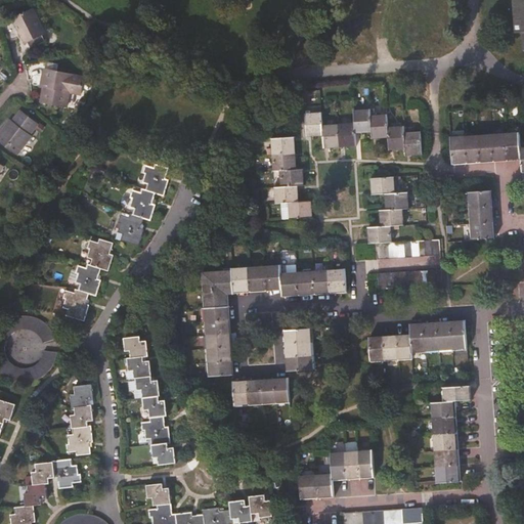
[(523,50),(523,49),(523,0),(514,0),(517,33),(523,33),(523,50)]
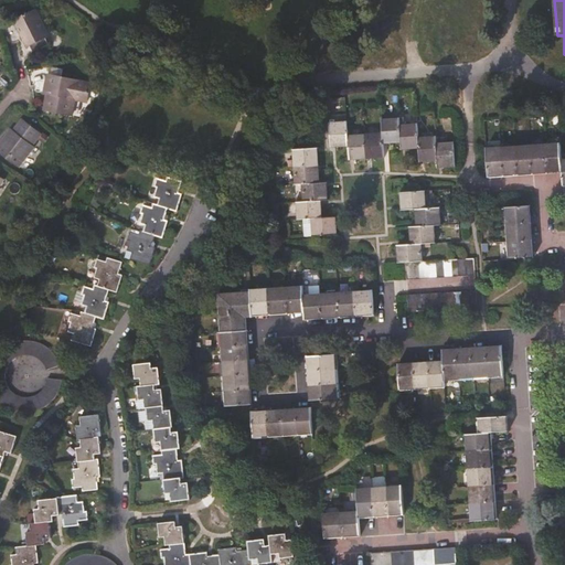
[(49,35),(35,10),(13,21),(27,48),(30,45),(34,53),(49,45),(45,38),(49,35)]
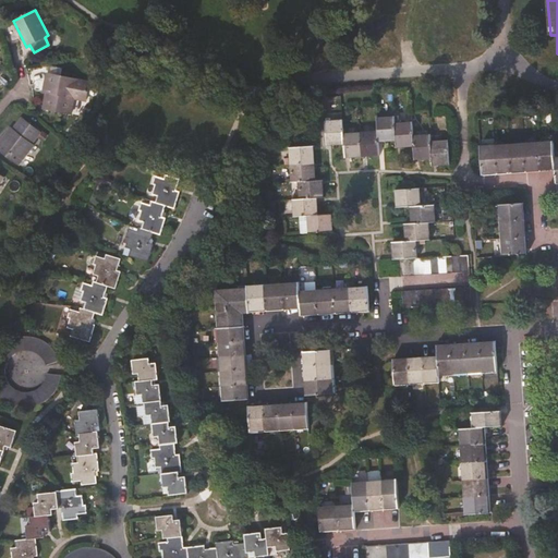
[(89,83),(47,74),(45,84),(48,85),(44,108),(71,113),(75,96),(86,98),(89,83)]
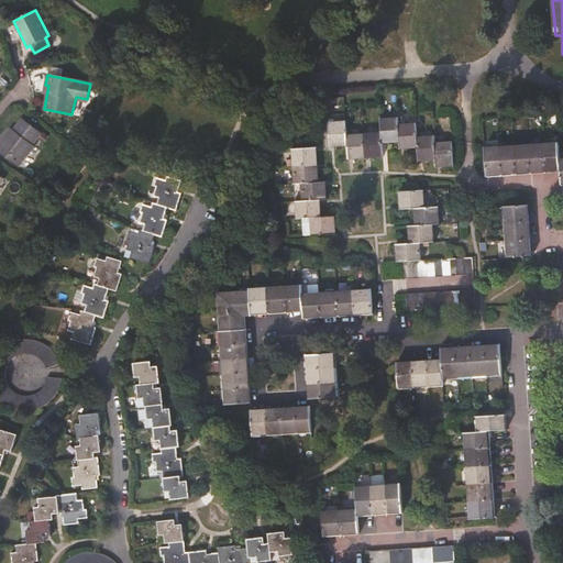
[(382,133),(382,143),(400,142),(399,125),(398,118),(381,119),(382,133)]
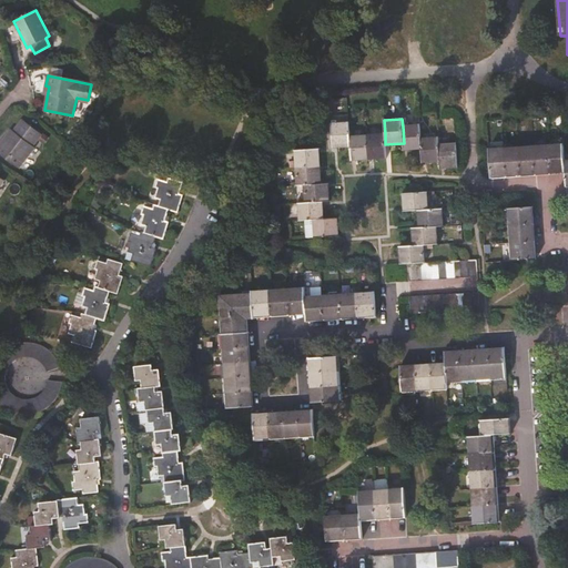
[(41,135),(21,120),(10,135),(9,133),(0,144),(0,153),(19,169),(34,148),(33,146),(41,135)]
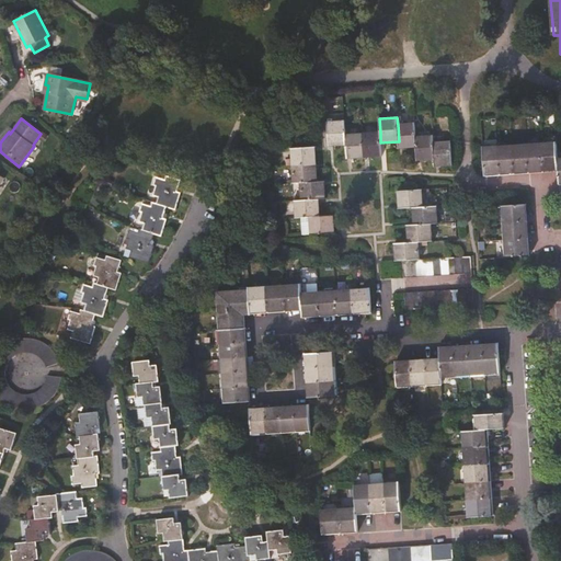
[(329,146),(346,145),(345,135),(344,121),(327,122),(329,146)]
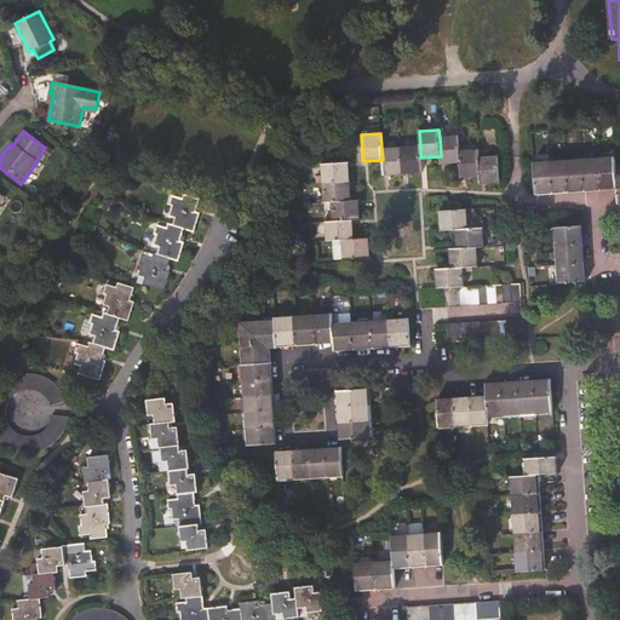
[(459,136),(440,138),(441,156),(441,164),(460,162),(459,150),(459,136)]
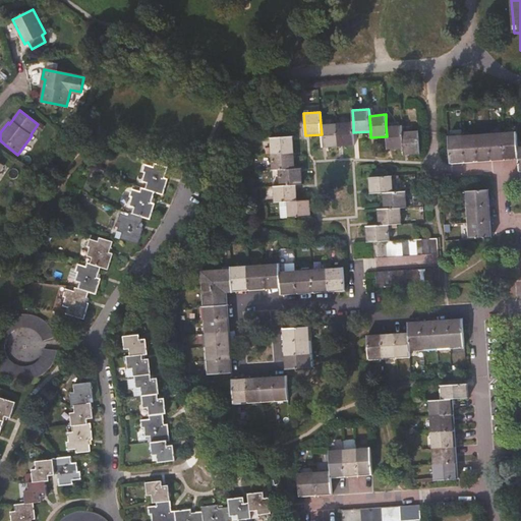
[(353,123),(337,124),(338,147),(354,146),(353,132),(353,123)]
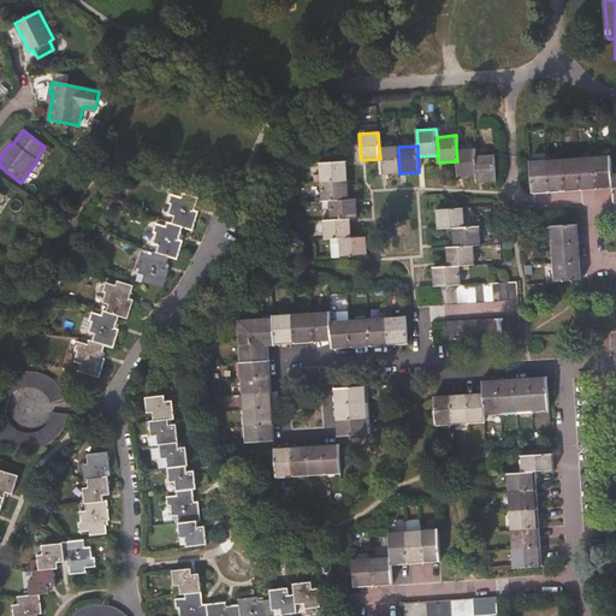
[(379,148),(380,159),(381,175),(400,173),(398,147),(379,148)]
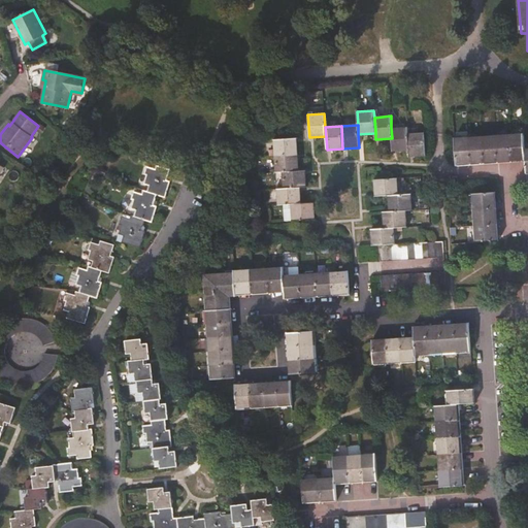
[(407,127),(391,128),(392,138),(393,151),(408,151),(407,134),(407,127)]
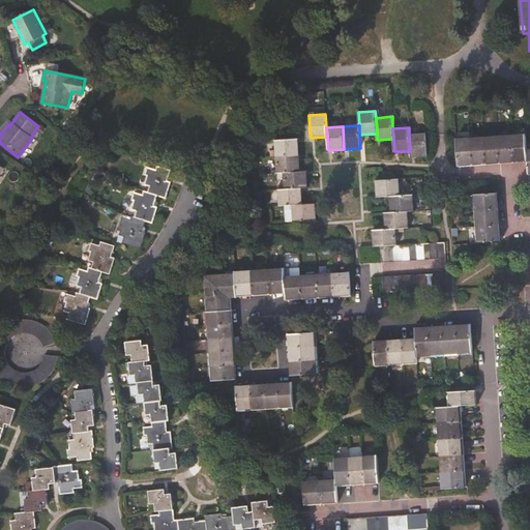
[(425,134),(409,135),(410,151),(411,157),(427,156),(425,134)]
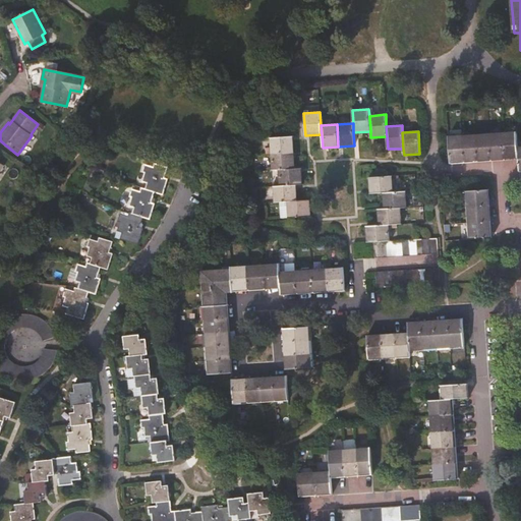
[(503,134),(504,158),(518,157),(518,149),(517,133),(503,134)]
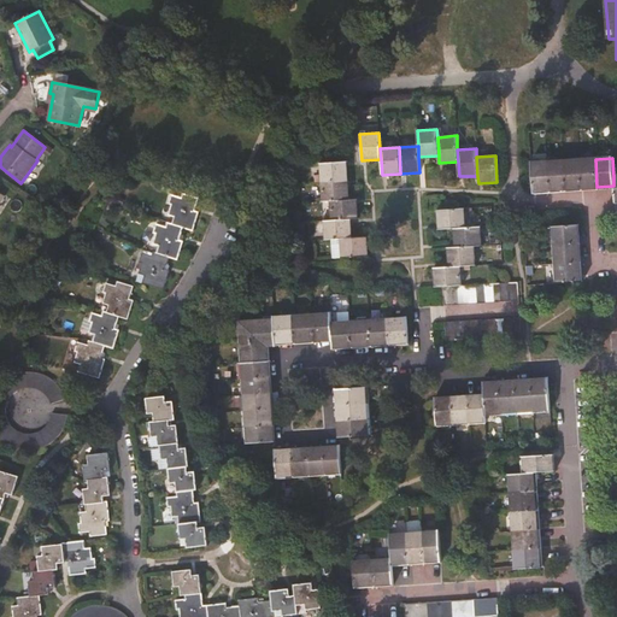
[(580,160),(581,187),(597,187),(595,159),(580,160)]
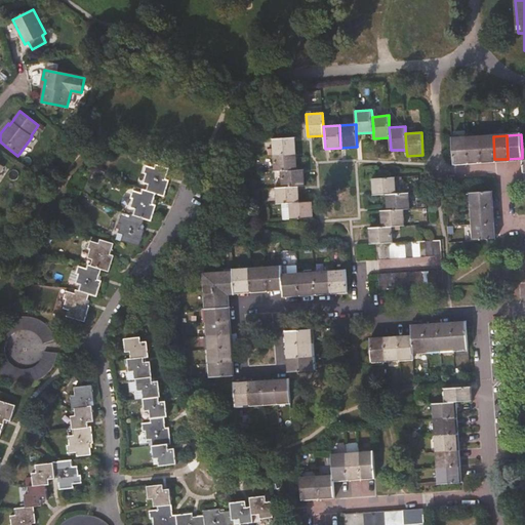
[(479,137),(480,160),(494,159),(493,136),(479,137)]
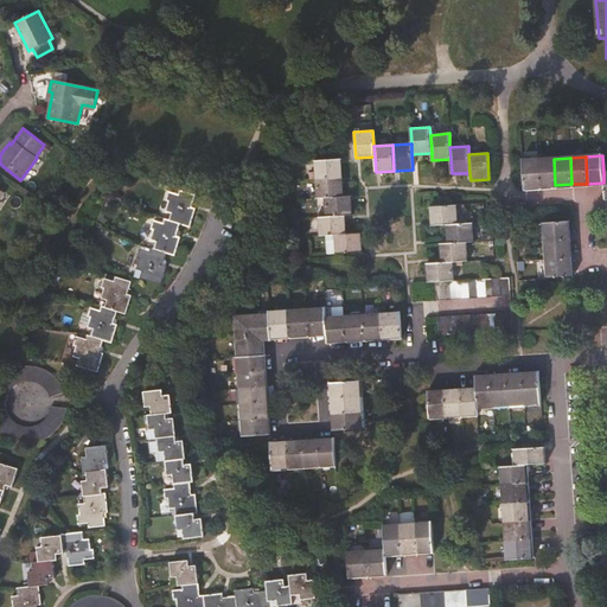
[(315,180),(342,178),(340,159),(314,161),(315,180)]
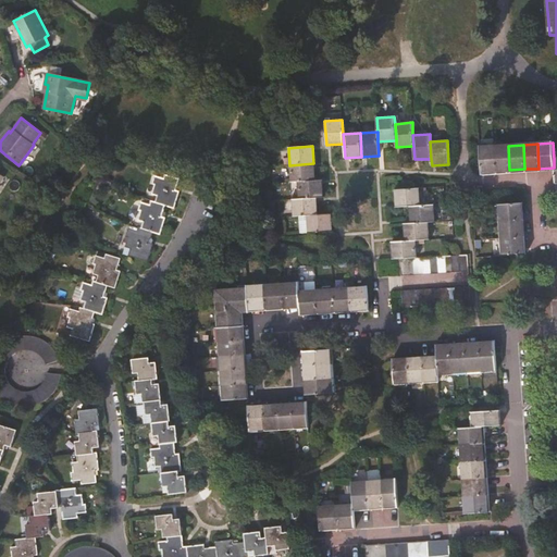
[(496,171),(495,146),(480,147),(482,172),(496,171)]
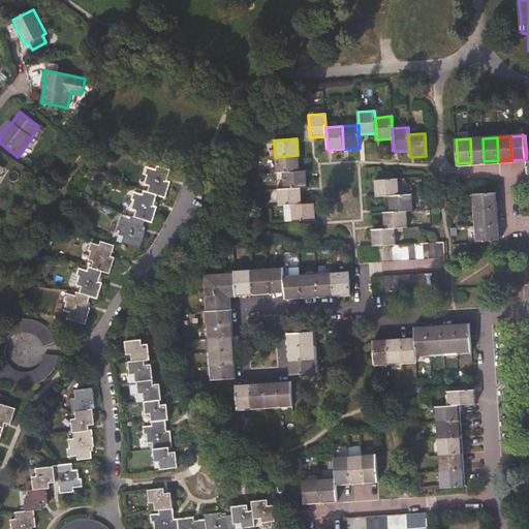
[(470,138),(471,162),(484,161),(483,138),(470,138)]
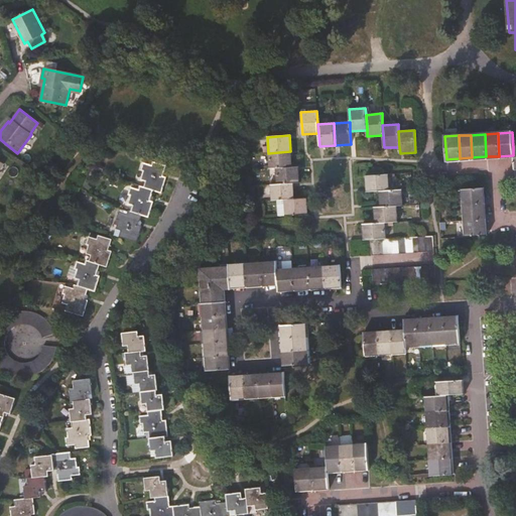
[(269,168),(276,168),(291,167),(290,151),(268,153),(269,168)]
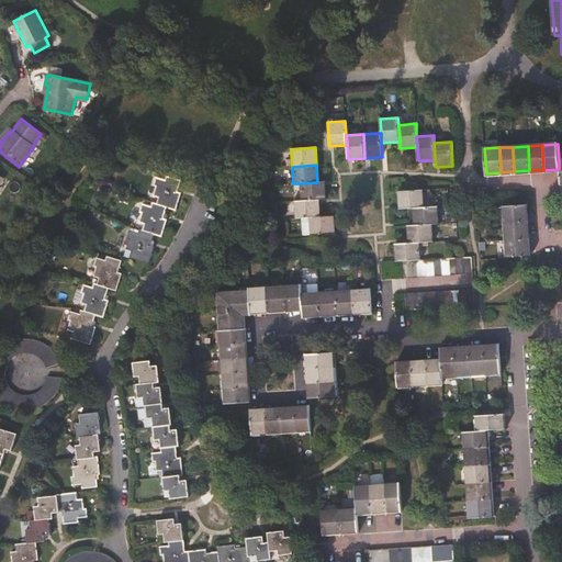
[(157,204),(167,208),(176,210),(180,193),(177,192),(181,181),(167,177),(166,180),(157,178),(154,186),(157,187),(154,195),(159,198),(157,204)]
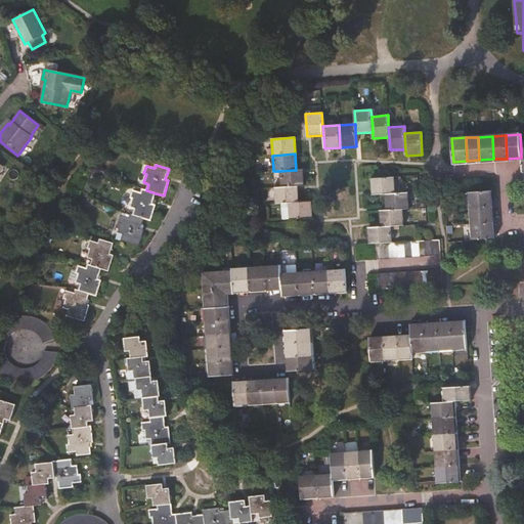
[(281,187),(297,186),(304,186),(303,170),(296,170),(280,171),(281,187)]
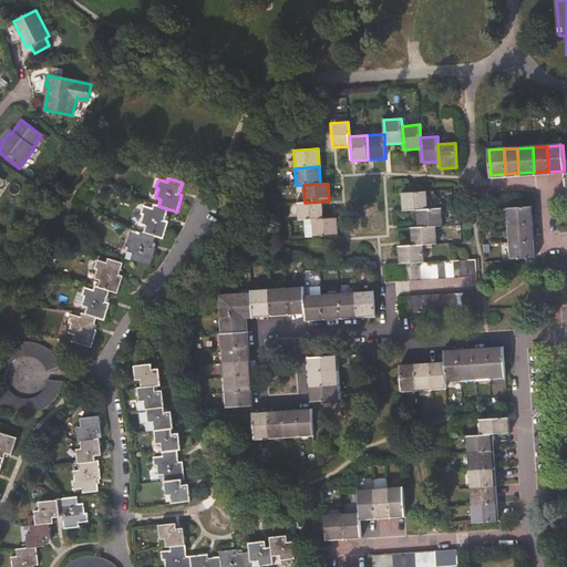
[(403,210),(416,210),(426,209),(426,192),(402,194),(403,210)]
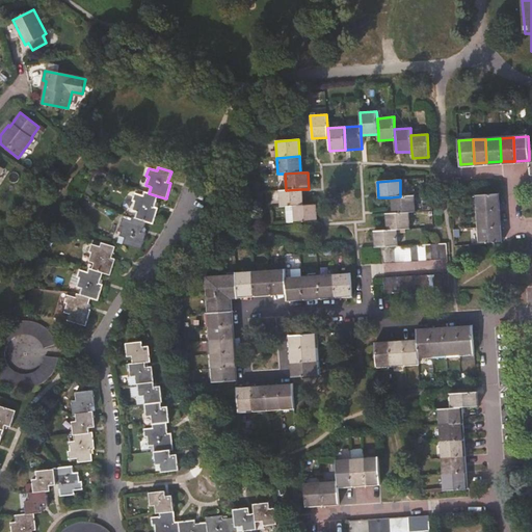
[(280,207),(293,206),(302,206),(301,189),(286,190),(280,190),(280,207)]
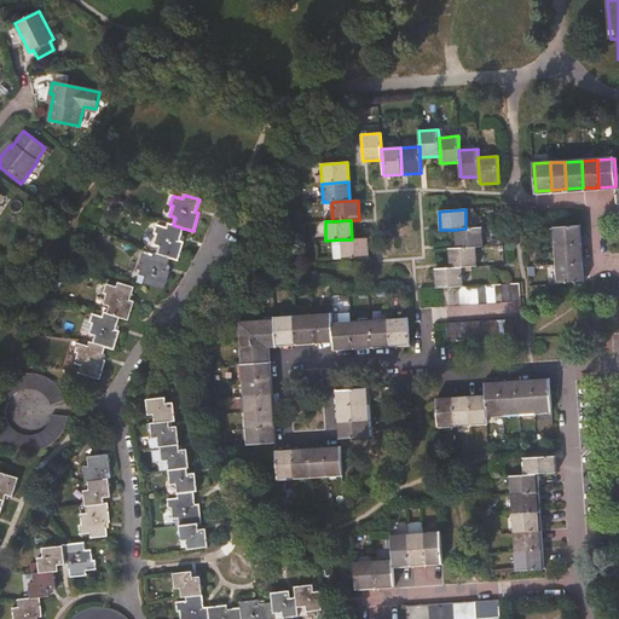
[(184,229),(173,225),(168,224),(167,229),(157,225),(155,233),(157,235),(154,246),(160,247),(157,255),(169,259),(178,261),(184,242),(179,241),(184,229)]
